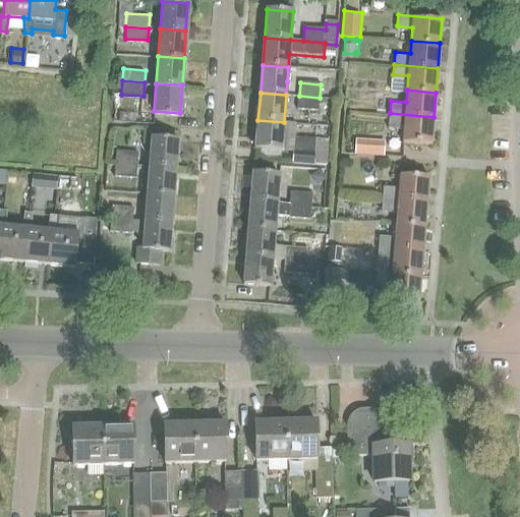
[(320,98),(299,96),(297,110),(319,112),(320,98)]
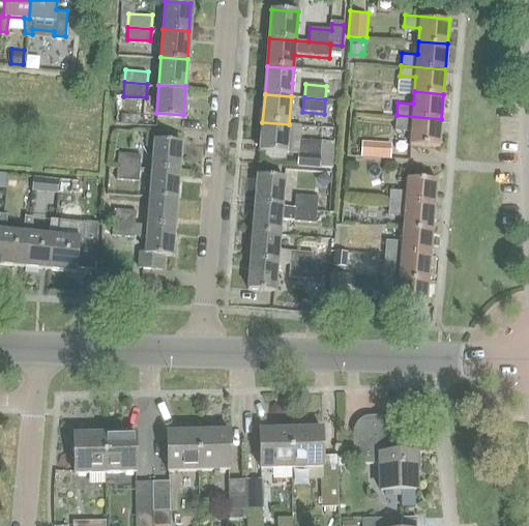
[(439,145),(441,119),(397,115),(395,127),(411,128),(410,142),(439,145)]
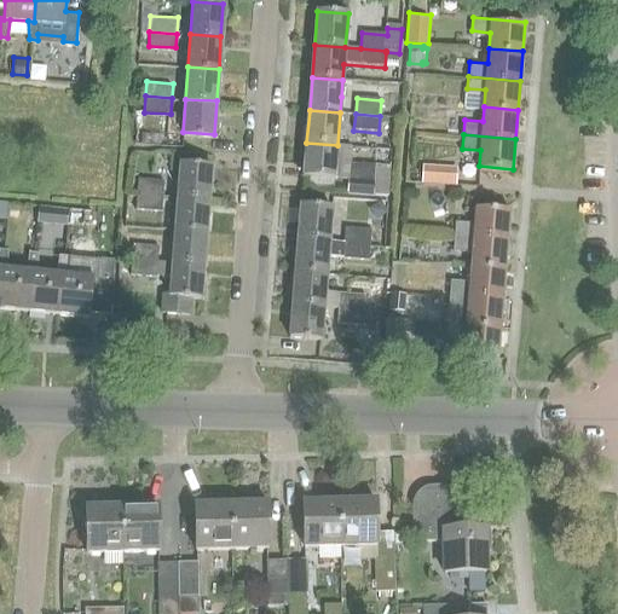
[(338,145),(306,143),(304,177),(334,179),(338,145)]
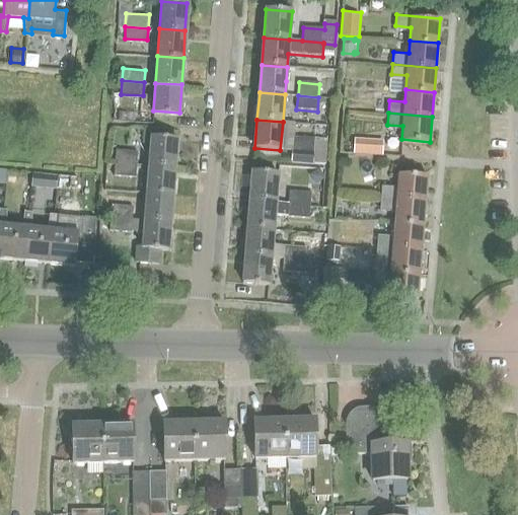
[(354,149),(380,151),(381,137),(355,135),(354,149)]
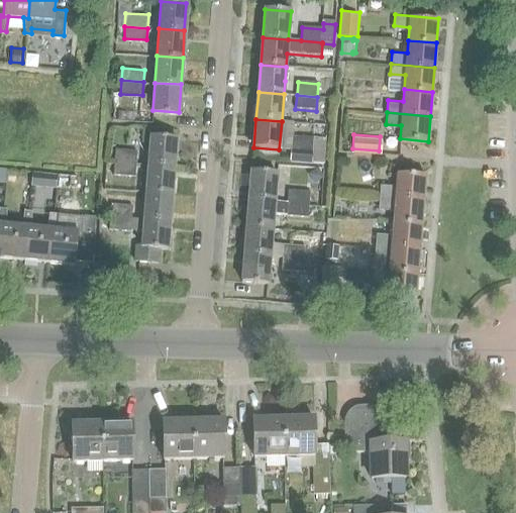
[(150,135),(149,149),(148,164),(175,166),(177,137),(150,135)]
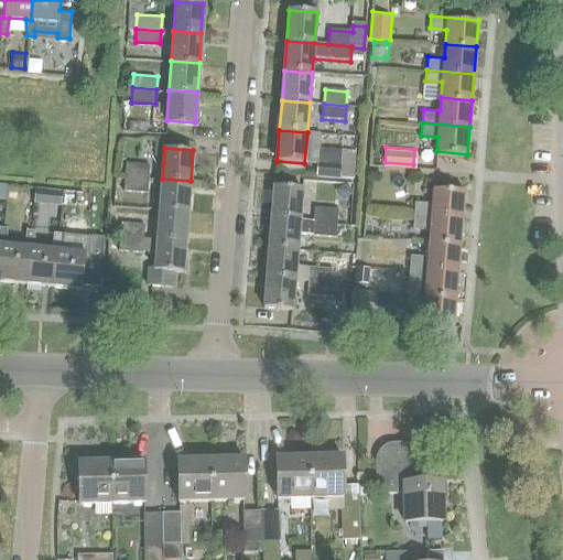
[(320,150),(317,175),(354,179),(357,152),(343,150),(343,152),(320,150)]
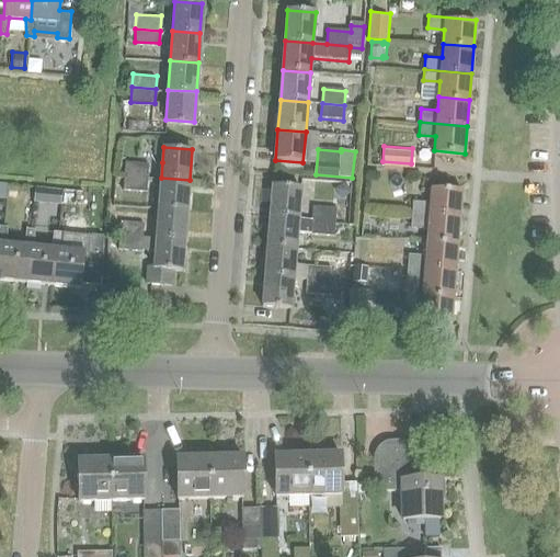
[(125,159),(124,174),(148,177),(149,161),(125,159)]
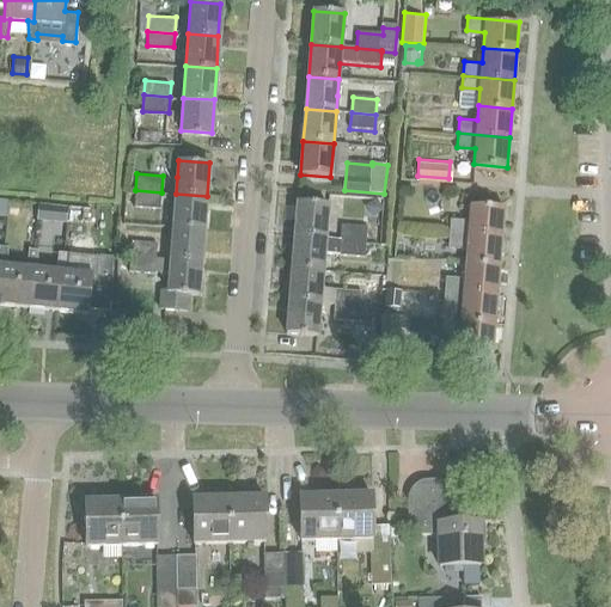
[(162,192),(135,190),(134,204),(160,207),(162,192)]
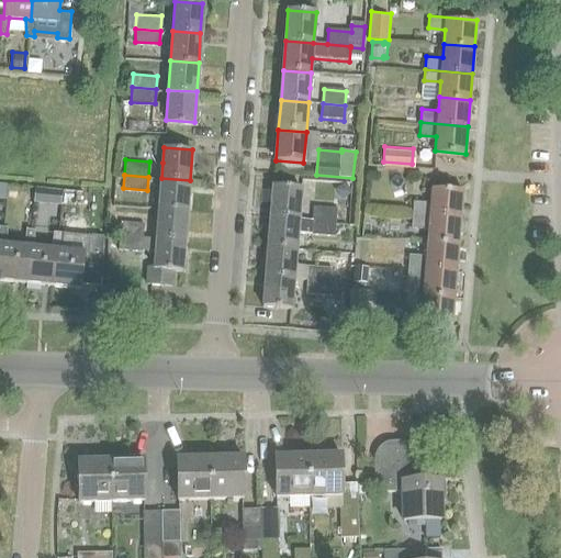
[(190,180),(161,178),(159,208),(188,210),(190,180)]
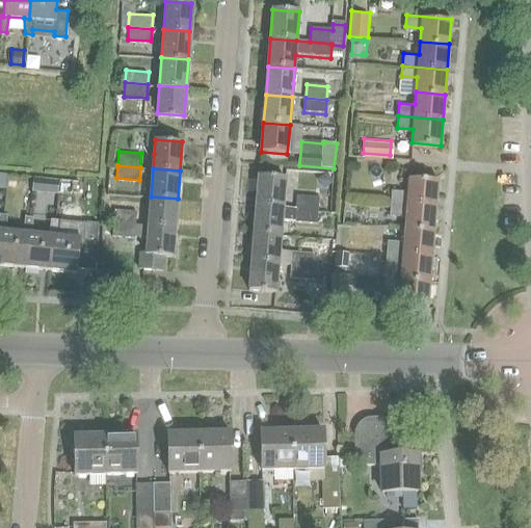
[(0,170),(0,183),(8,184),(9,172),(0,170)]
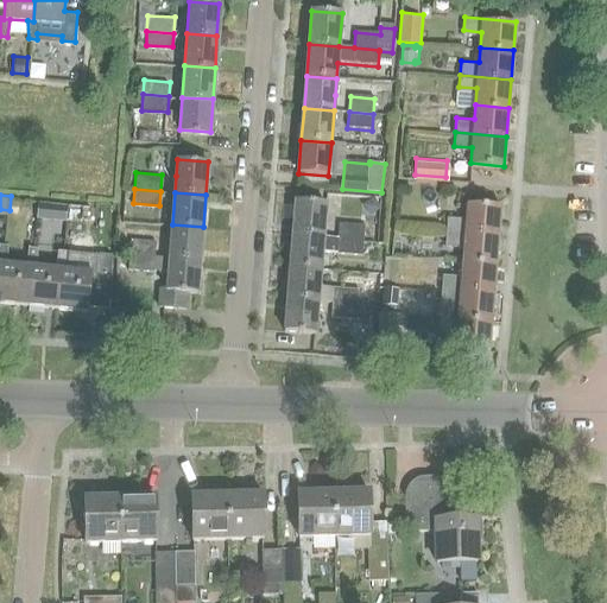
[(69,202),(52,201),(51,217),(67,220),(69,202)]
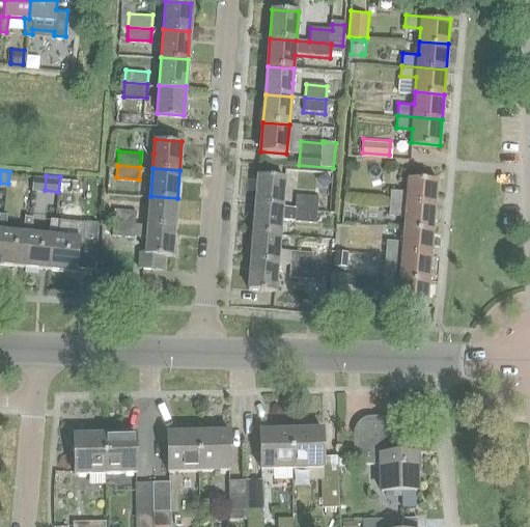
[(391,187),(390,200),(436,204),(438,178),(408,175),(407,189),(391,187)]
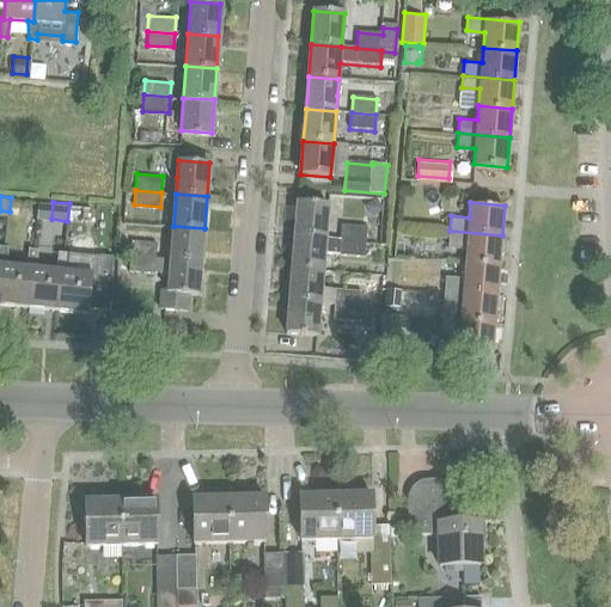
[(327,238),(327,235),(329,206),(298,203),(295,235),(327,238)]
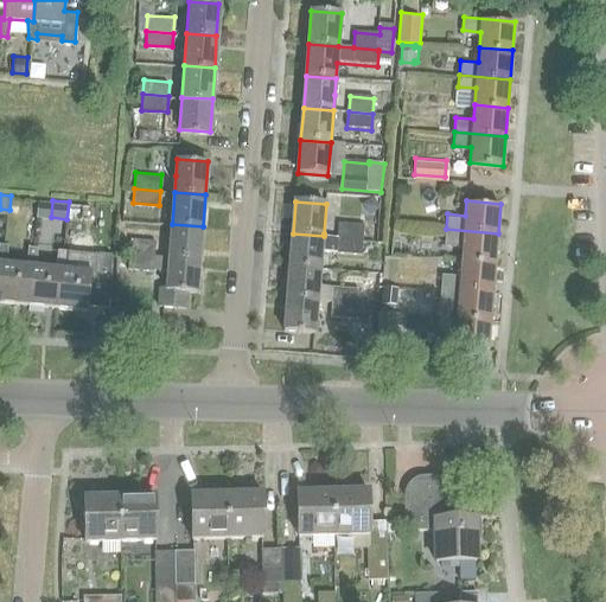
[(338,238),(363,239),(364,224),(338,223),(338,238)]
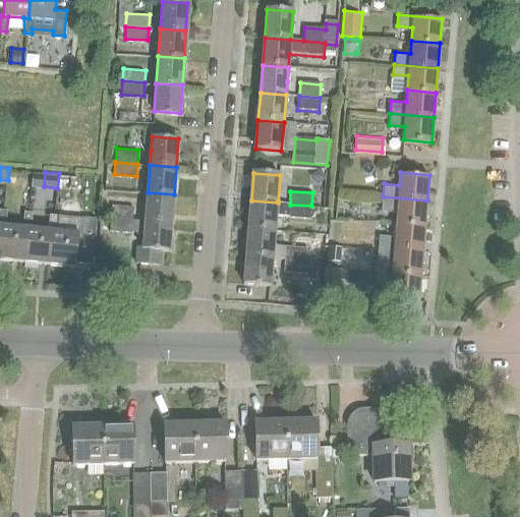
[(171,221),(174,194),(148,192),(146,219),(171,221)]
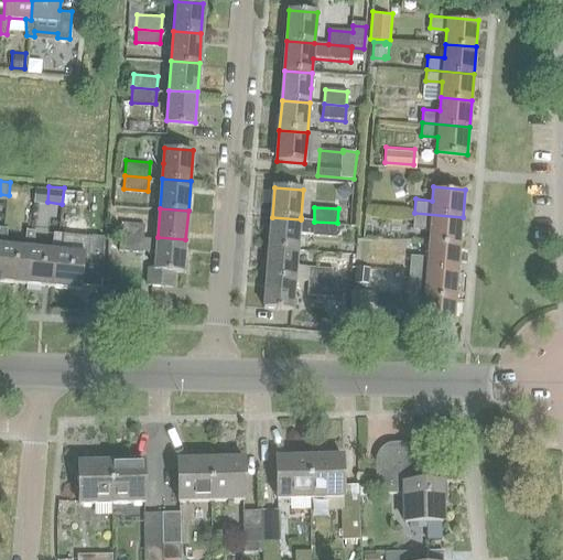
[(430,226),(429,240),(461,244),(463,217),(414,213),(413,225),(430,226)]
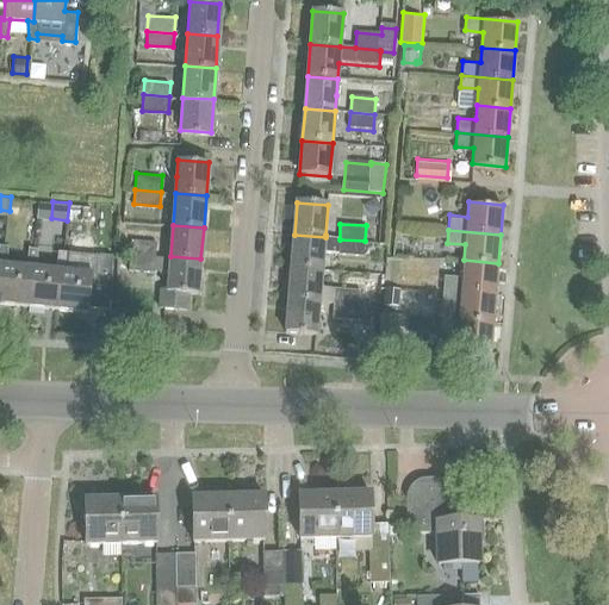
[(340,239),(325,237),(294,235),(292,267),(322,269),(324,250),(339,251),(339,255),(364,256),(365,241),(340,239)]
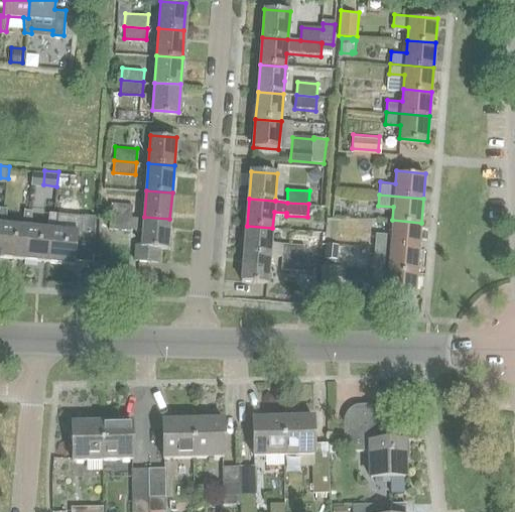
[(113,202),(112,215),(133,216),(134,204),(113,202)]
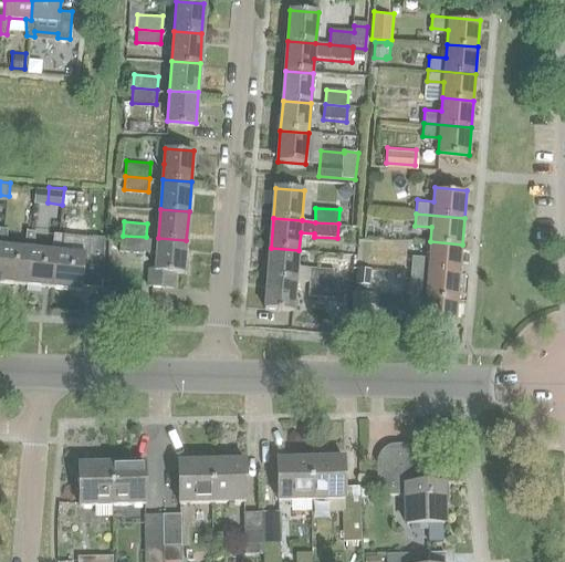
[(0,266),(0,279),(27,282),(30,247),(34,247),(35,229),(28,229),(25,246),(7,243),(2,243),(0,266)]
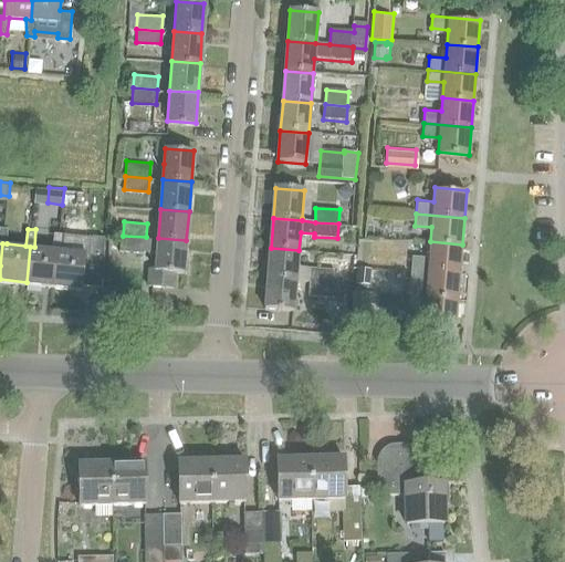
[(34,247),(30,247),(27,282),(54,284),(58,249),(62,249),(62,232),(54,231),(52,248),(34,247)]
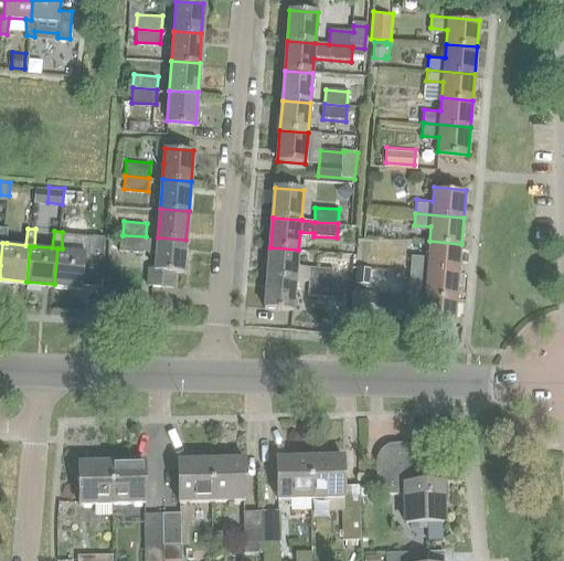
[(82,251),(62,249),(57,249),(54,284),(82,287),(83,281),(103,282),(106,235),(83,233),(82,251)]
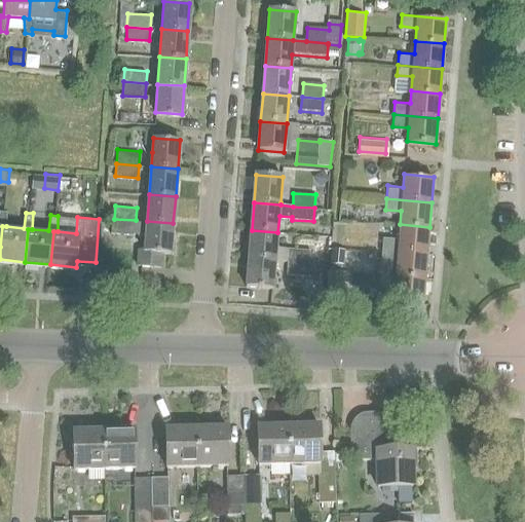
[(136,220),(114,219),(113,233),(146,235),(145,249),(140,249),(139,264),(162,266),(163,251),(171,252),(173,223),(147,221),(136,220)]
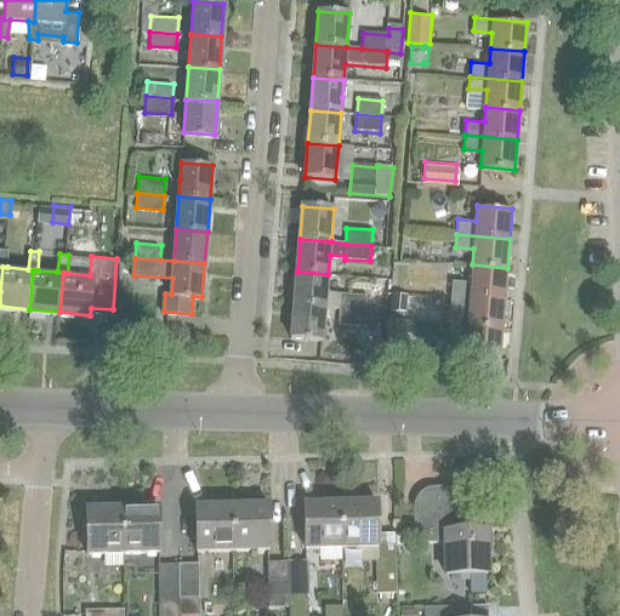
[(453,278),(451,292),(505,296),(507,268),(472,264),(471,279),(453,278)]
